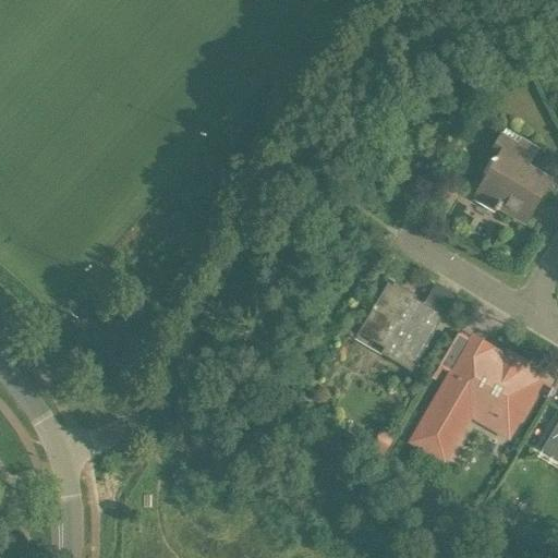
[(493,150),(502,156),(477,198),(499,211),(500,209),(524,225),(550,182),(526,168),(537,148),(506,130),(493,150)]
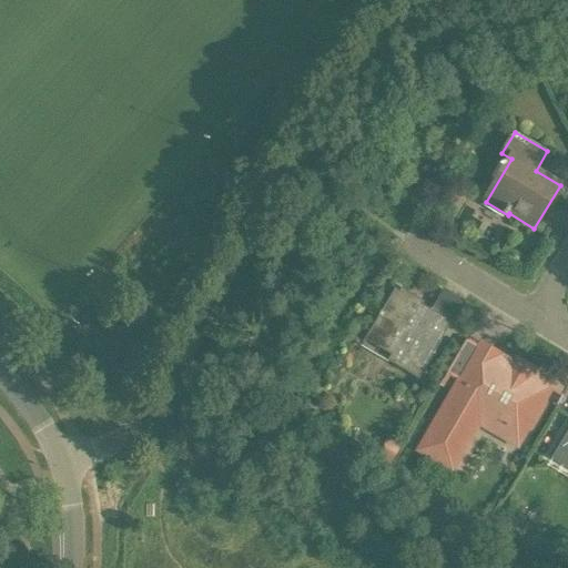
[(455,317),(465,296),(443,286),(433,307),(455,317)]
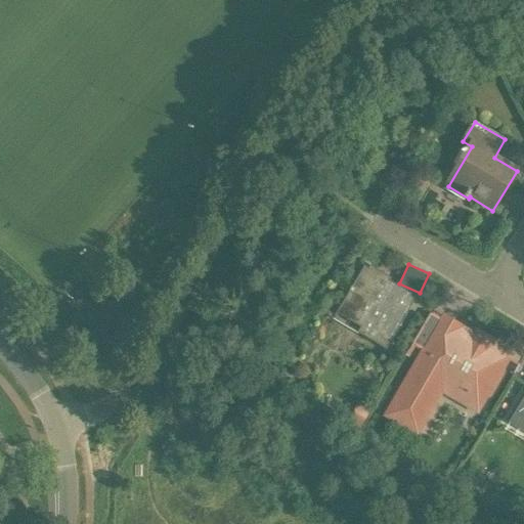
[(386,350),(418,298),(365,266),(341,307),(365,321),(358,333),(386,350)]
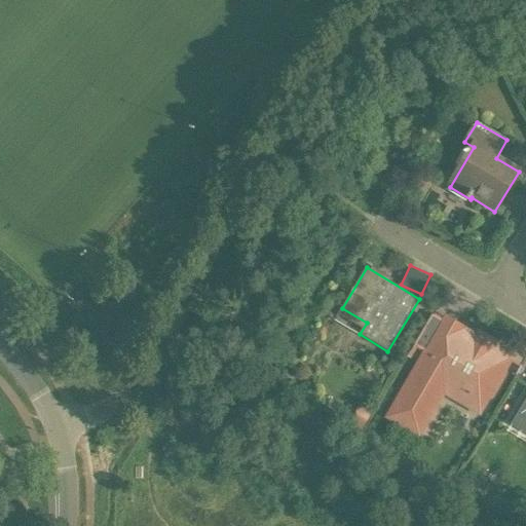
[(472,342),(459,335),(463,328),(445,317),(443,321),(433,314),(414,344),(425,351),(387,416),(419,436),(444,392),(480,413),(490,396),(491,397),(504,375),(502,374),(513,357),(495,346),(497,343),(478,332),(472,342)]
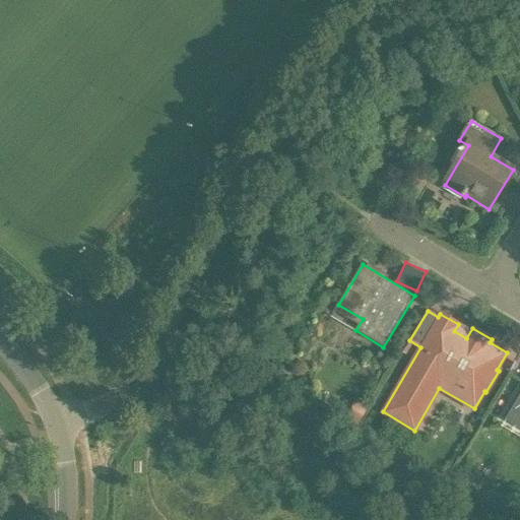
[(519,394),(505,418),(519,428),(519,394)]
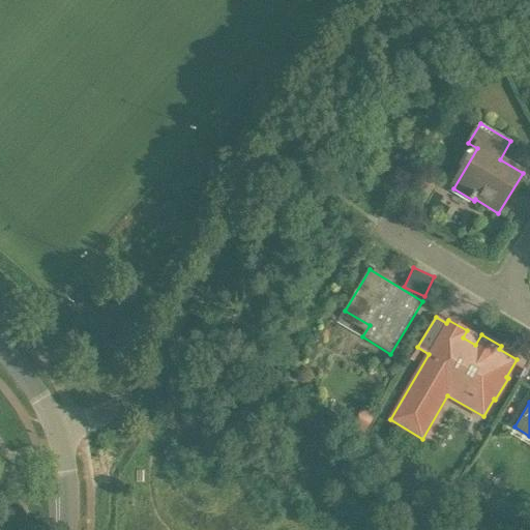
[(352,427),(364,434),(376,414),(363,407),(352,427)]
